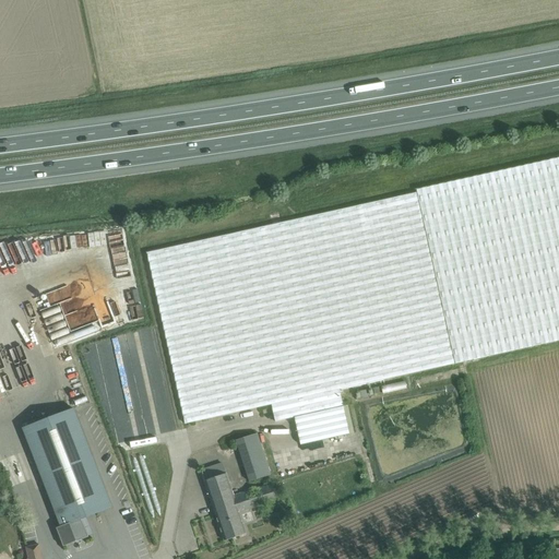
[(340,390),(454,364),(558,340),(558,157),(416,190),(417,193),(147,252),(185,425),(271,405),(275,421),(294,417),(298,435),(300,445),(349,435),(340,390)]
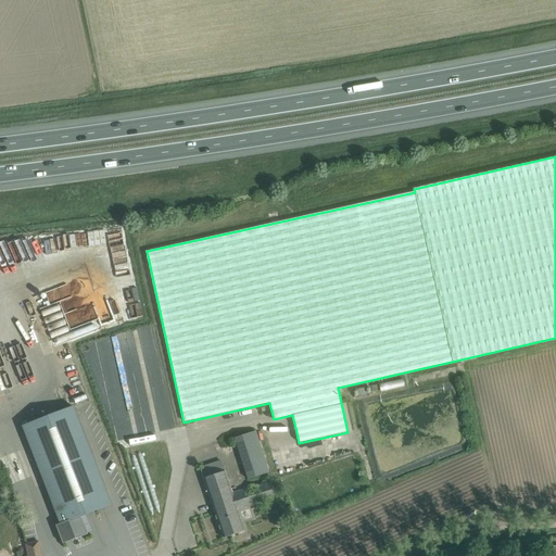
[(71,316),(72,327),(88,324),(86,313),(71,316)]
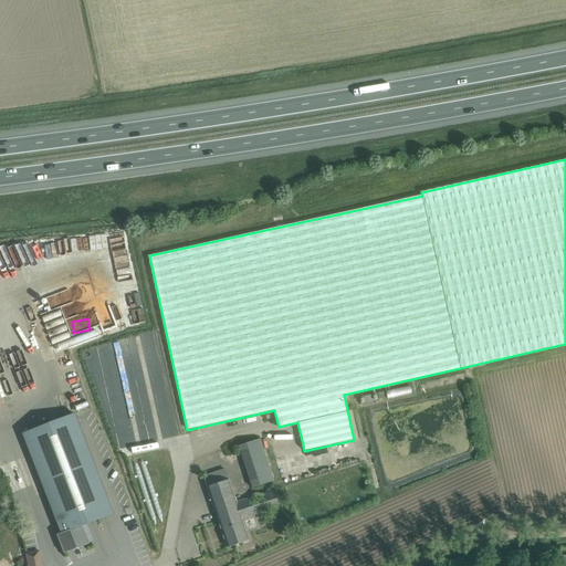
[(64,554),(67,553),(90,544),(82,526),(113,514),(74,413),(22,433),(61,533),(56,535),(64,554)]
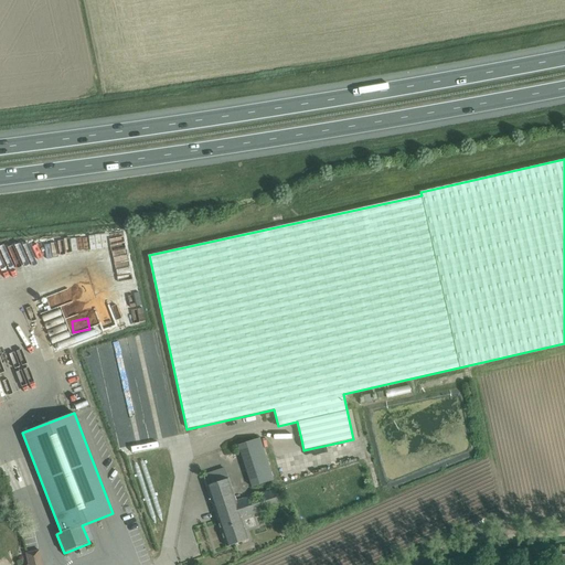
[(237,445),(252,487),(274,479),(260,438),(237,445)]
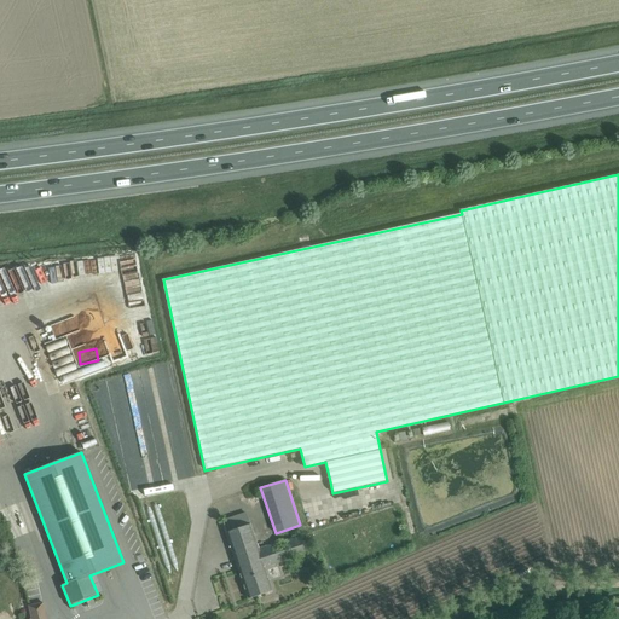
[(306,555),(302,543),(300,536),(259,549),(247,514),(223,521),(248,600),(272,591),(264,566),(275,563),(275,566),(306,555)]
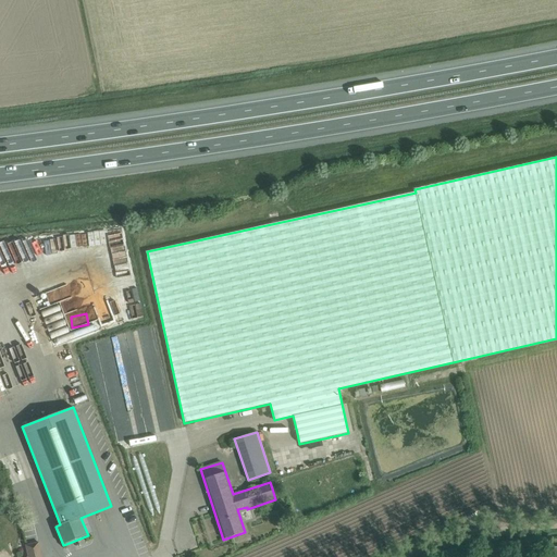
[(38,542),(25,545),(27,555),(41,552),(38,542)]
